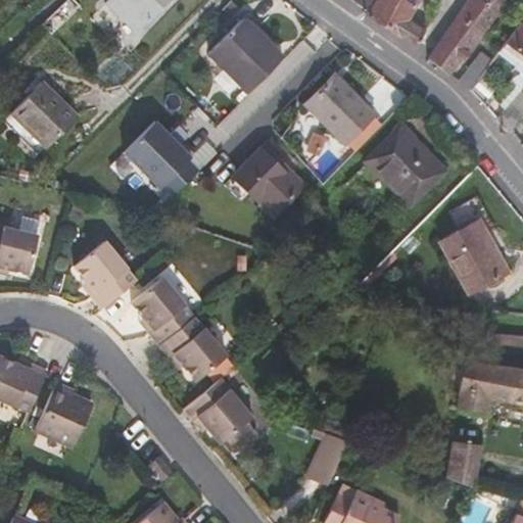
[(140,0),(155,14),(170,0),(140,0)]
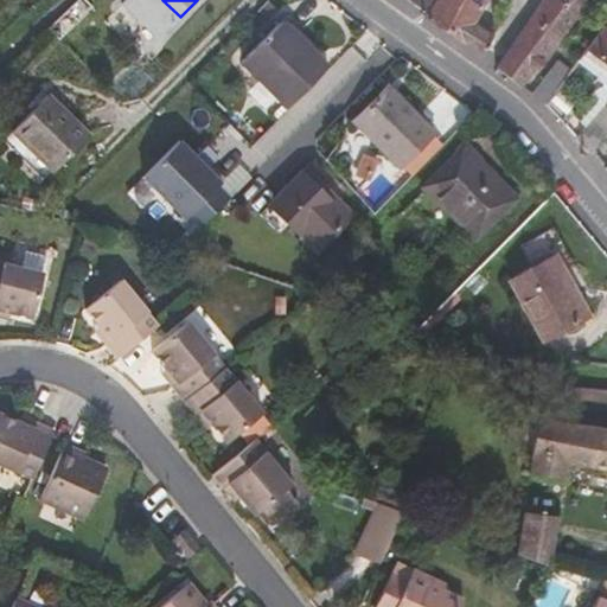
[(413,0),(428,11),(433,0),(413,0)]
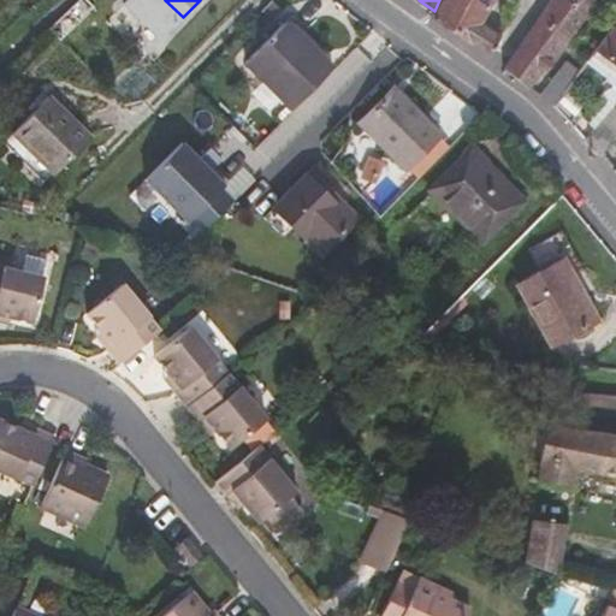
[(439,0),(434,11),(489,53),(505,25),(485,13),(491,0),(439,0)]
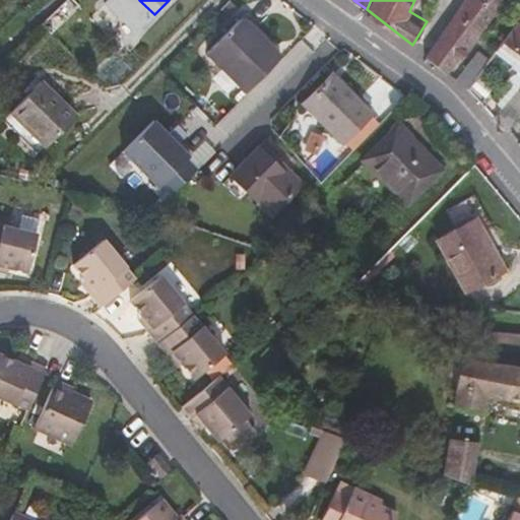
[(465,0),(428,56),(447,72),(505,0),(465,0)]
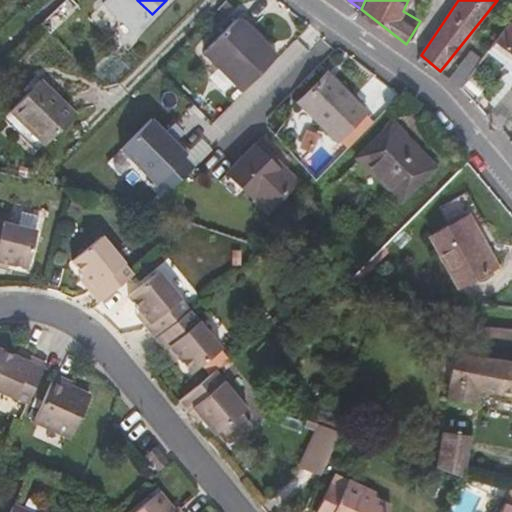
[(205,54),(244,92),(278,57),(240,19),(205,54)]
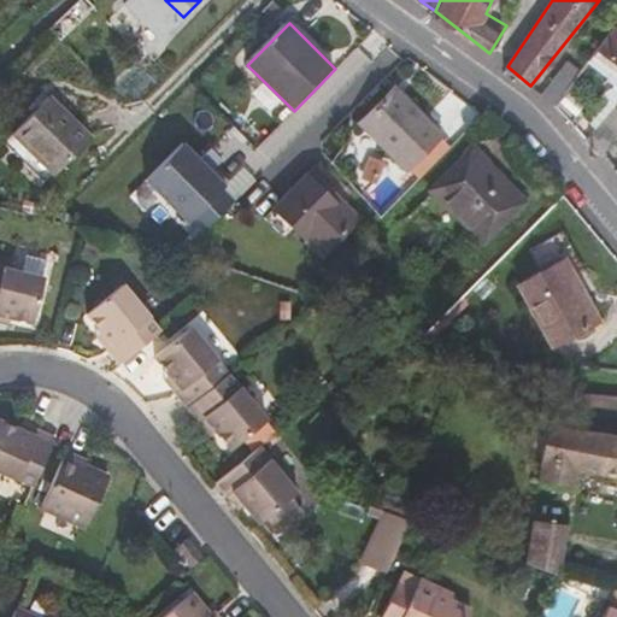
[(616,29),(615,29),(598,51),(616,64),(616,29)]
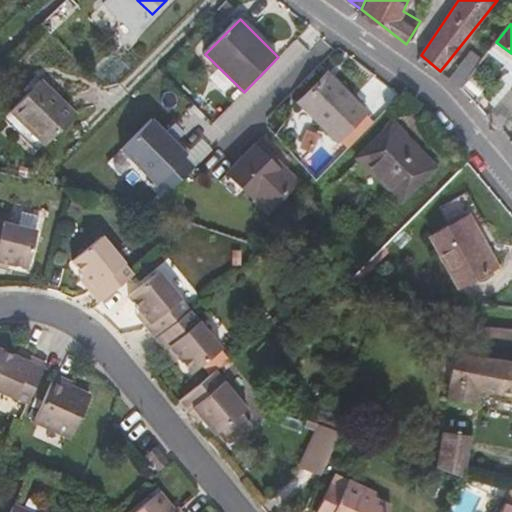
[(511,53),(496,42),(489,51),(508,66),(509,68),(511,70),(511,53)]
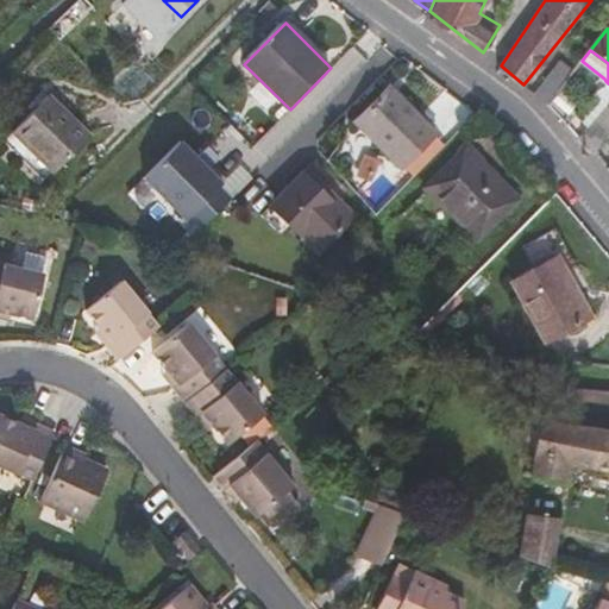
[(534,93),(548,104),(576,69),(562,58),(534,93)]
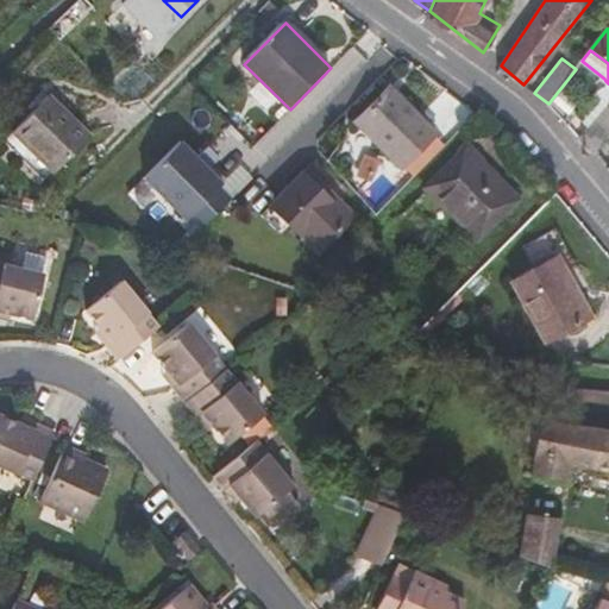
[(356,123),(403,169),(437,135),(390,88),(356,123)]
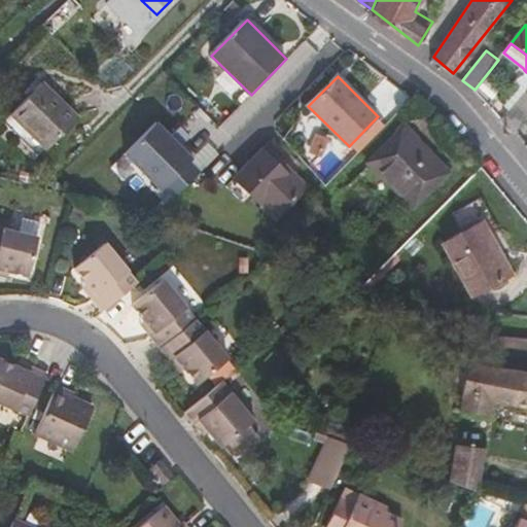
[(12,113),(47,148),(78,117),(43,81),(12,113)]
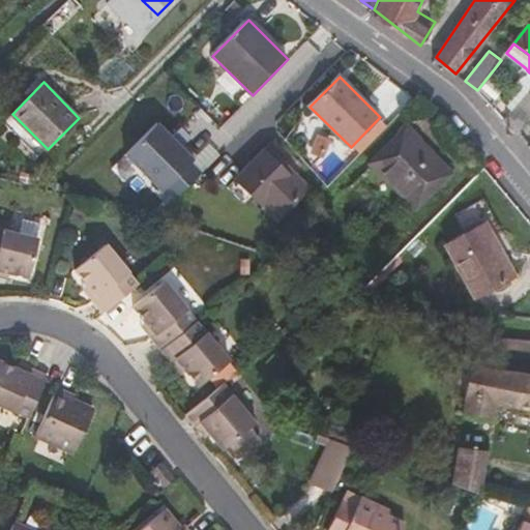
[(500,98),(509,105),(519,93),(509,86),(500,98)]
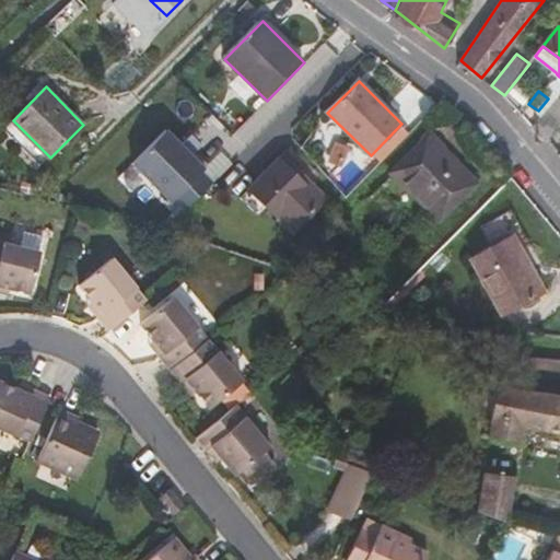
[(527,123),(543,141),(559,120),(559,108),(548,98),(538,111),(527,123)]
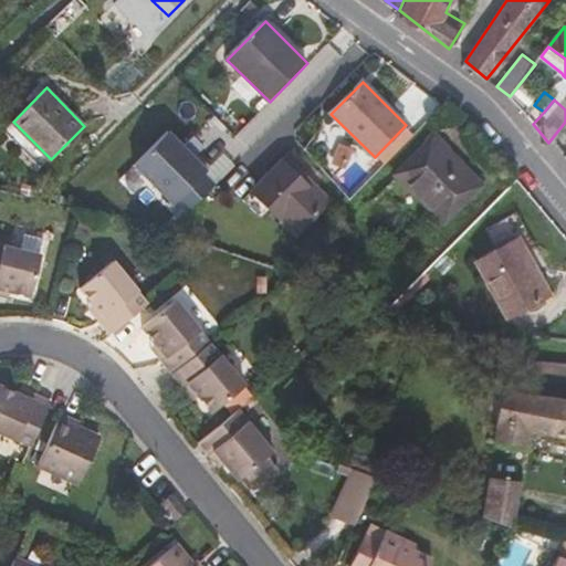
[(166,124),(129,161),(170,202),(208,164),(166,124)]
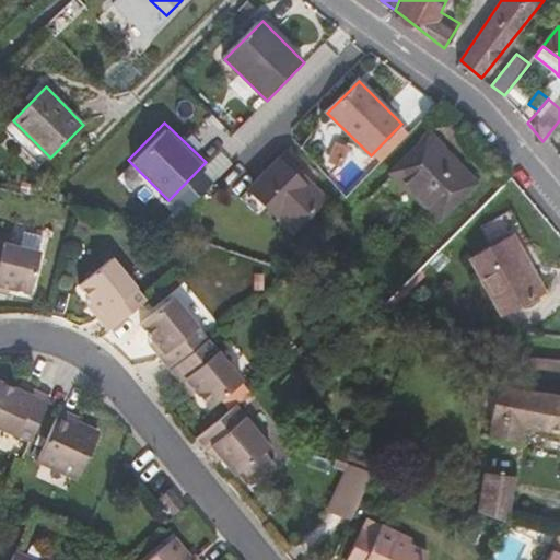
[(392,173),(440,222),(478,183),(430,135),(392,173)]
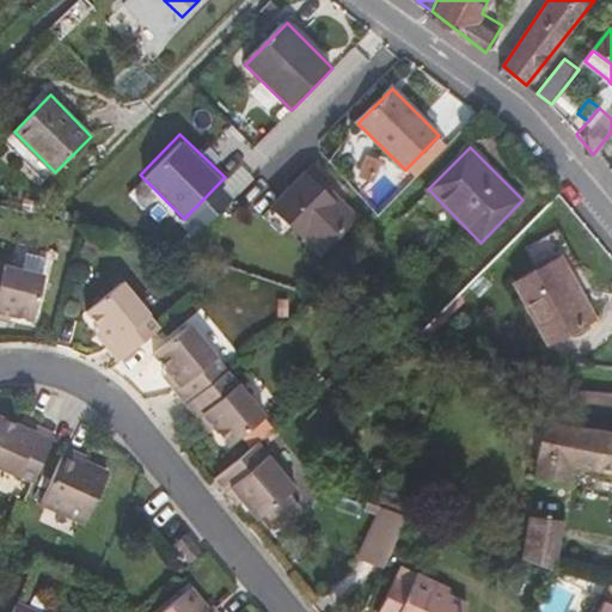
[(320,255),(357,216),(341,200),(347,194),(317,164),(264,215),(282,233),(289,225),(320,255)]
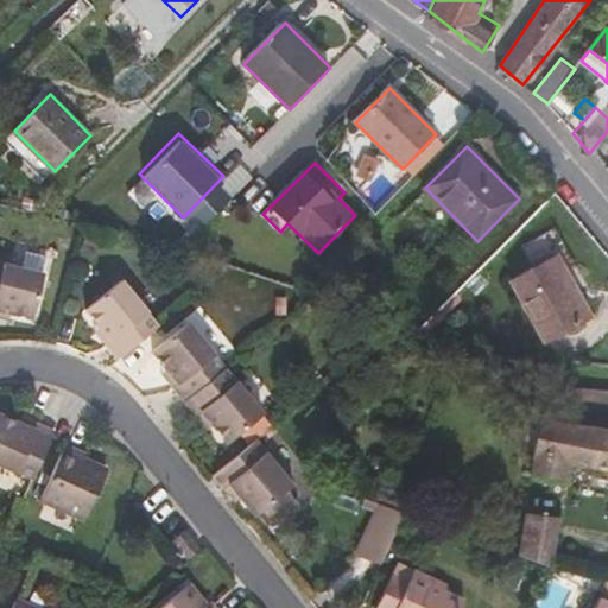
[(544,342),(589,316),(557,257),(511,282),(544,342)]
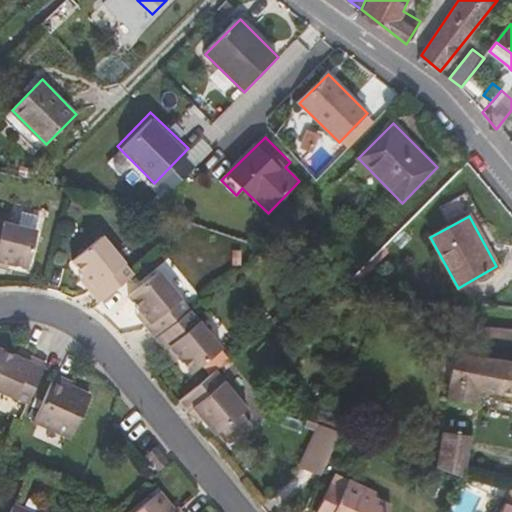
[(0,259),(9,261),(27,266),(36,229),(0,220),(0,259)]
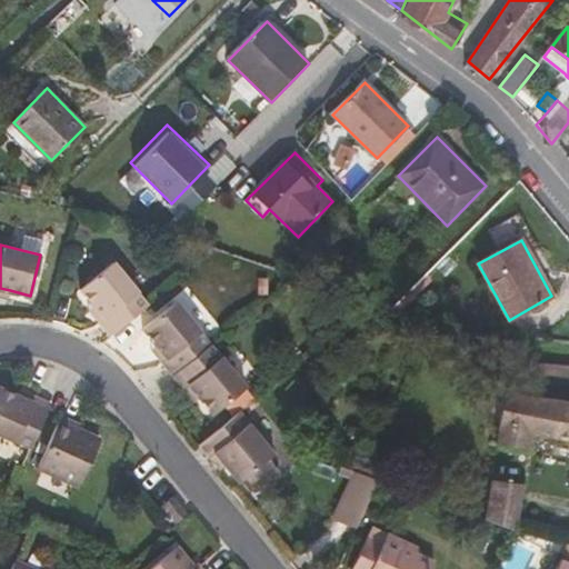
[(110,337),(148,306),(113,262),(80,287),(95,303),(105,317),(98,321),(110,337)]
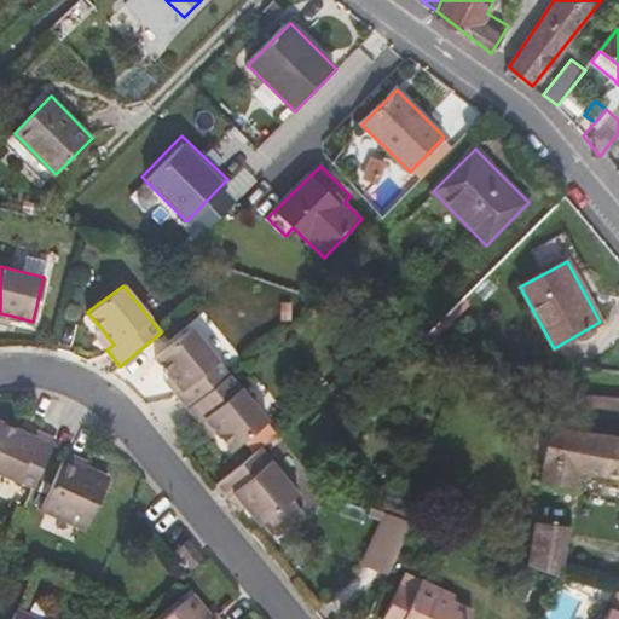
[(0,323),(10,327),(11,316),(0,313),(0,323)]
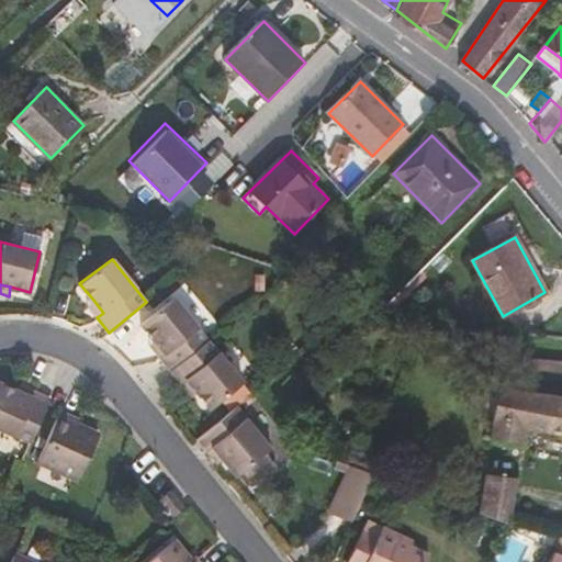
[(170,371),(208,340),(173,299),(142,324),(155,340),(165,351),(158,357),(170,371)]
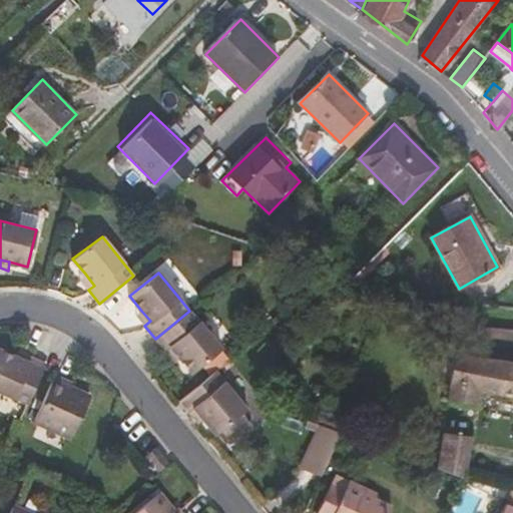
[(83,284),(88,290),(94,286),(85,274),(79,279),(83,284)]
